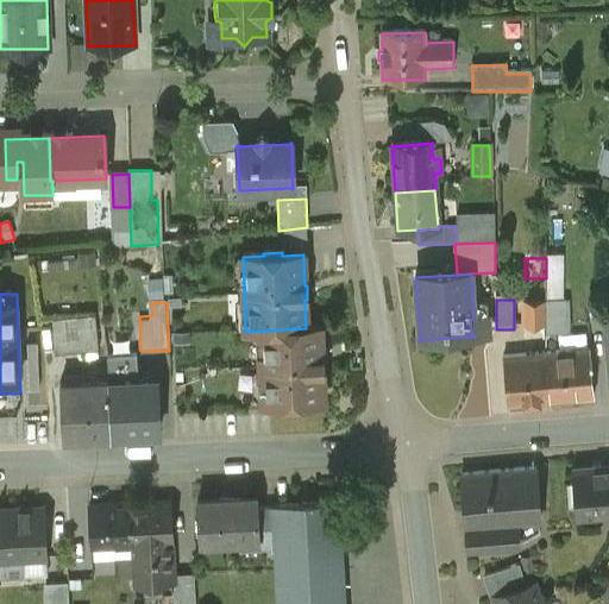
[(546,327),(546,302),(522,302),(522,328),(546,327)]
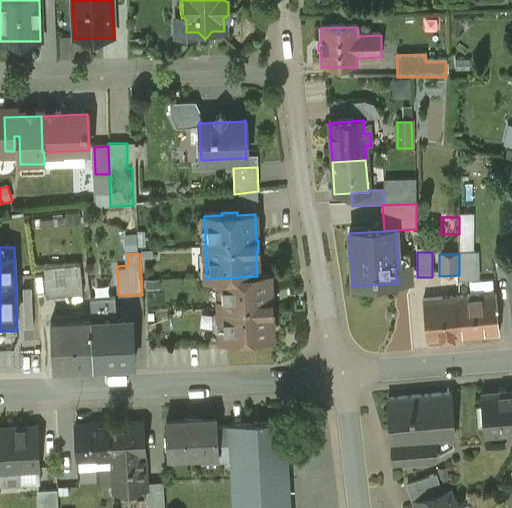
[(479,254),(459,254),(459,275),(459,282),(479,281),(479,254)]
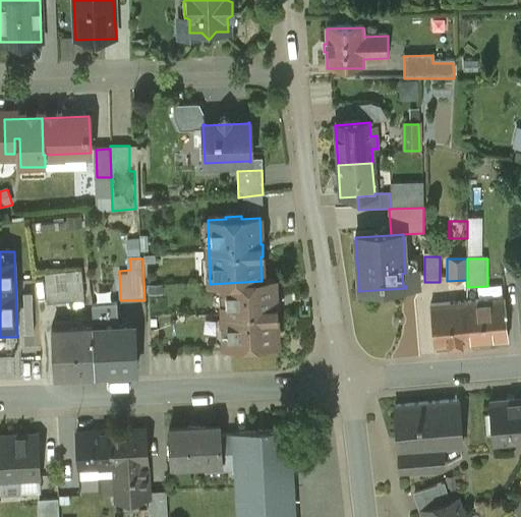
[(80,272),(34,277),(36,305),(83,301),(80,272)]
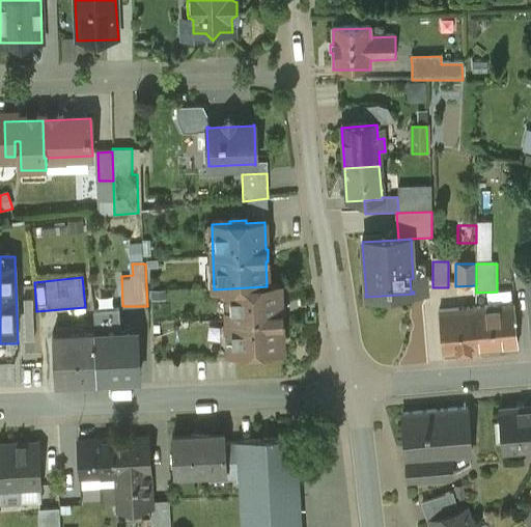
[(413,278),(410,279),(411,292),(414,292),(414,294),(426,293),(425,278),(413,278)]
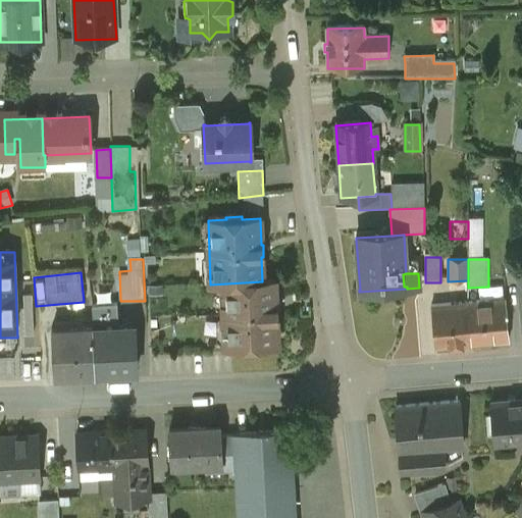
[(274,281),(222,285),(224,347),(243,347),(243,349),(259,349),(259,346),(276,346),(275,319),(277,319),(277,307),(275,307),(274,281)]
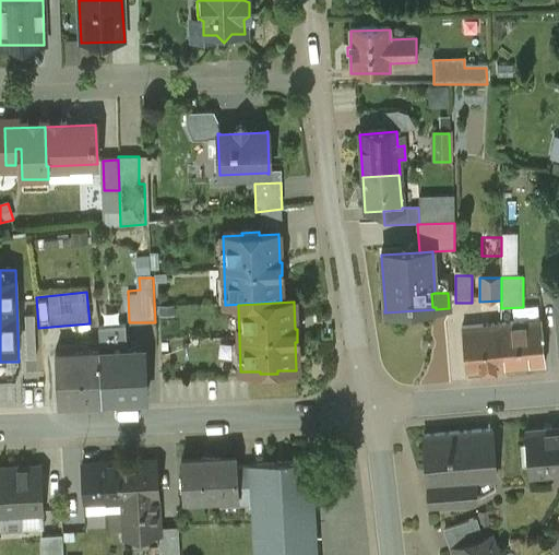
[(121,320),(97,321),(98,344),(122,343),(121,320)]
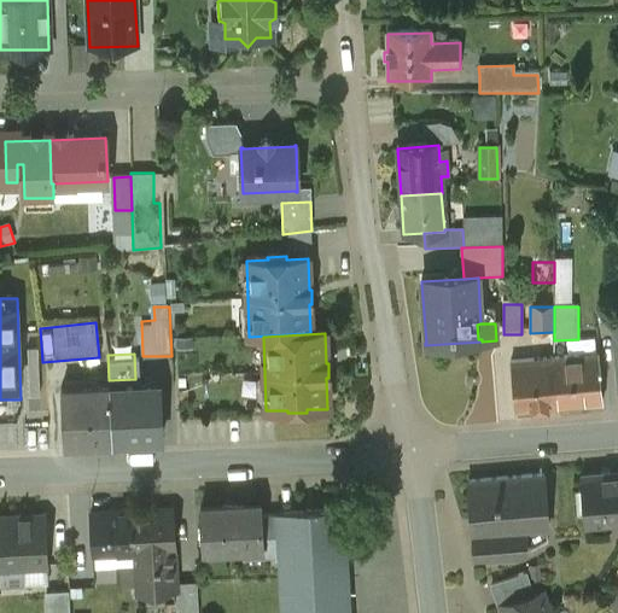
[(598,357),(554,361),(558,410),(602,406),(598,357)]
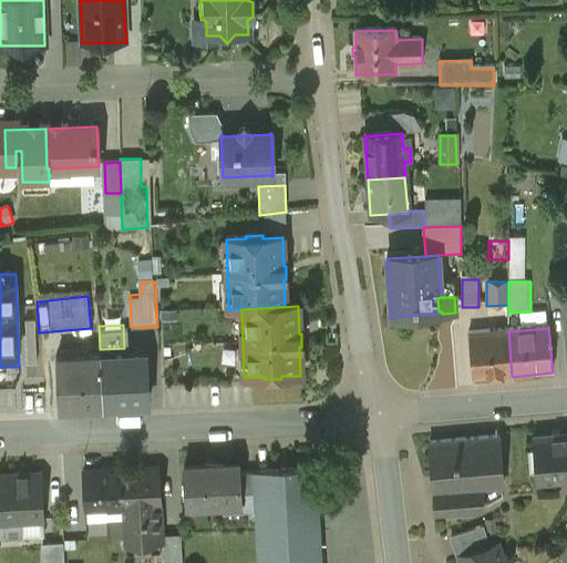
[(508,331),(468,335),(473,380),(512,377),(508,331)]
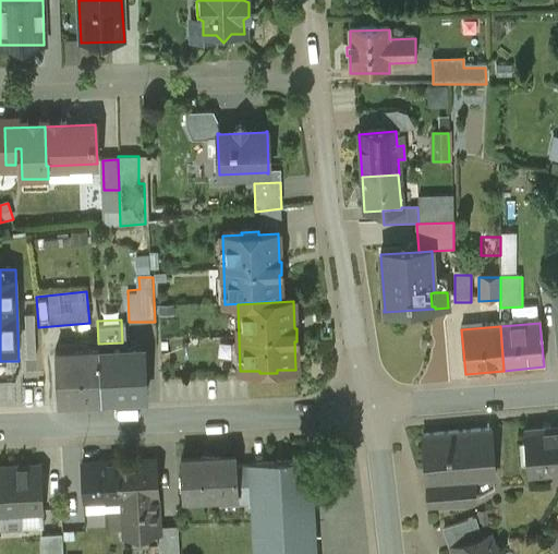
[(144,350),(99,351),(101,400),(145,398),(144,350)]
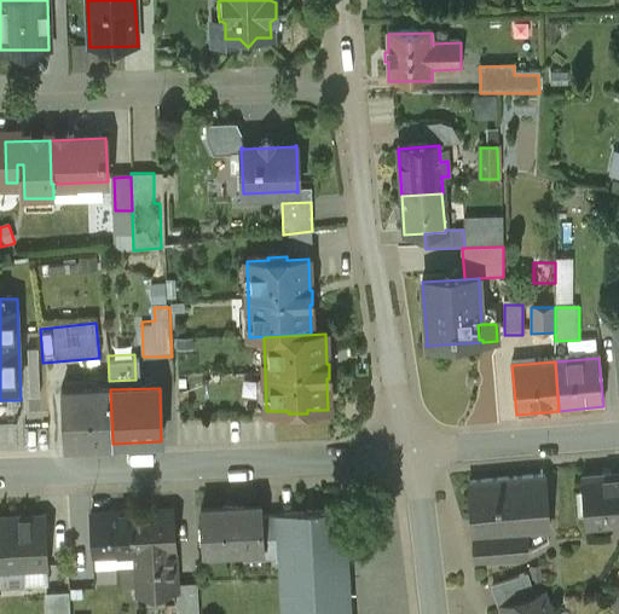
[(110,389),(62,392),(64,446),(113,444),(110,389)]
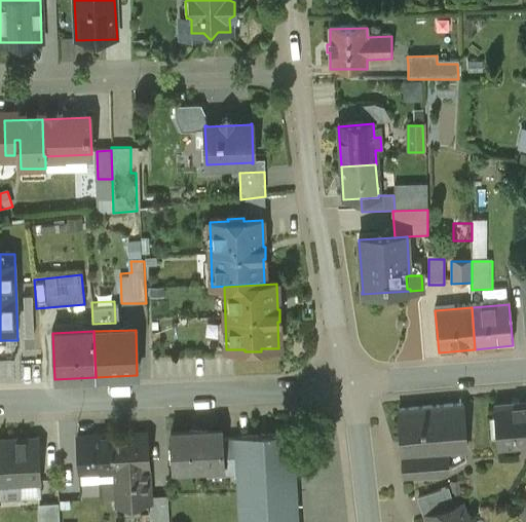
[(525,441),(523,404),(494,407),(497,447),(525,444),(525,441)]
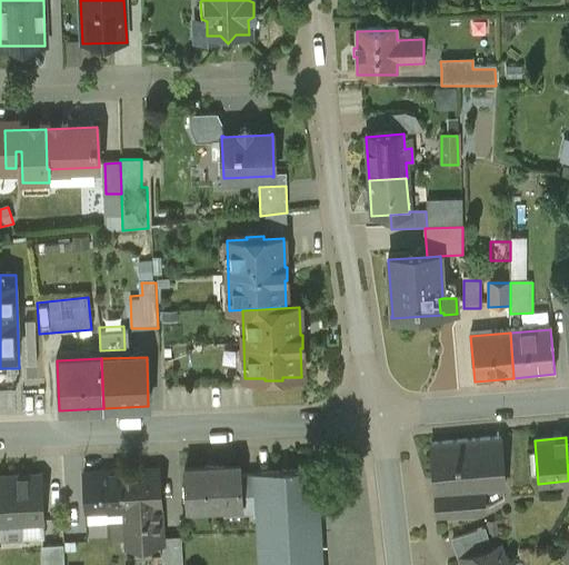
[(501,440),(431,446),(436,496),(482,492),(505,491),(501,440)]
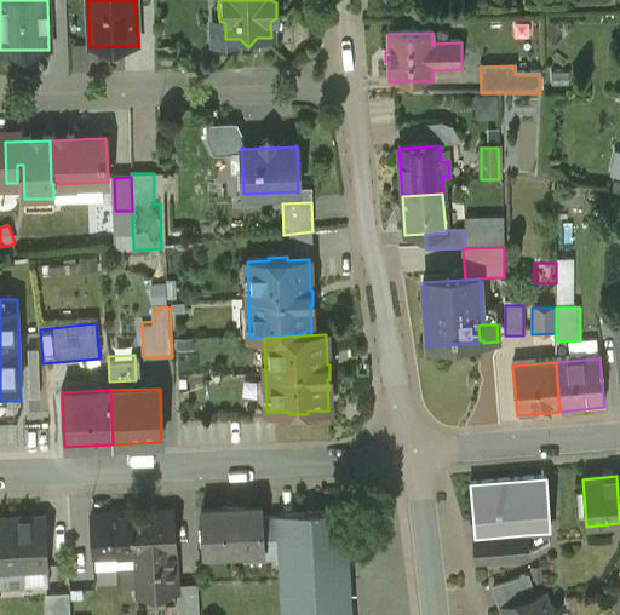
[(204,555),(262,551),(264,551),(262,519),(260,507),(201,511),(204,555)]
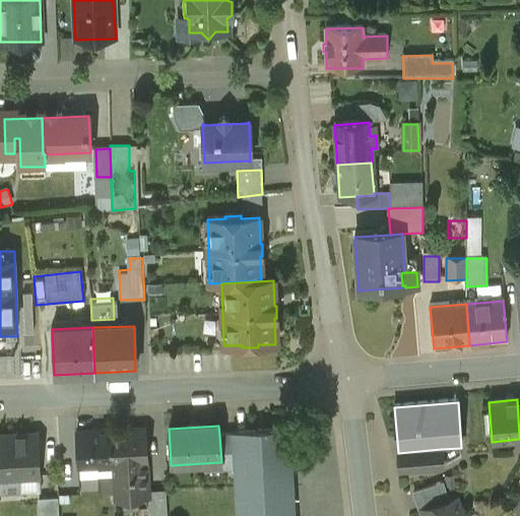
[(143,430),(110,432),(112,467),(145,465),(143,430)]
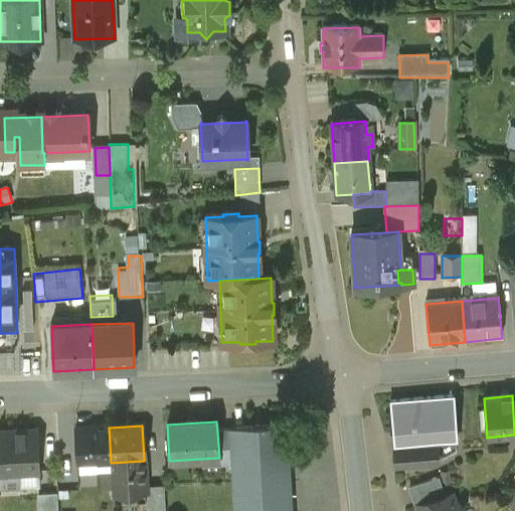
[(289,510),(284,427),(231,430),(231,431),(217,432),(219,458),(217,458),(218,466),(233,465),(235,510),(289,510)]
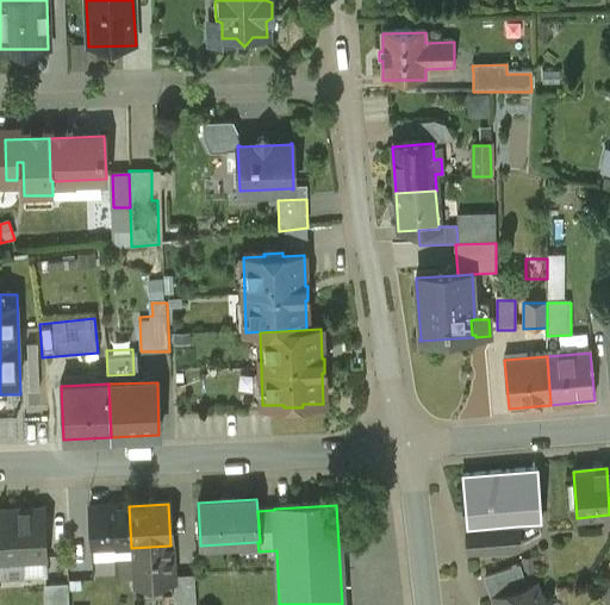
[(131,548),(129,506),(89,509),(92,550),(131,548)]
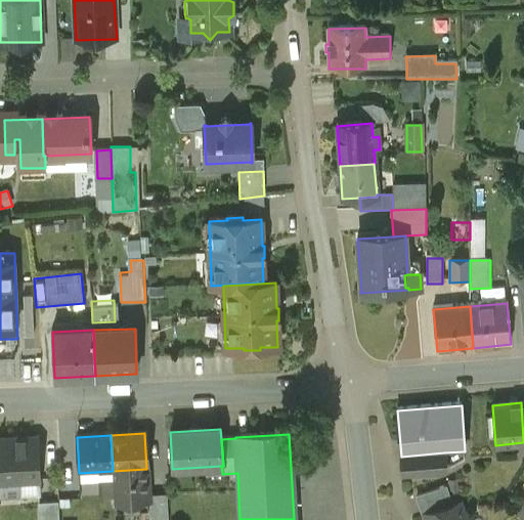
[(37,440),(0,442),(0,480),(1,497),(18,495),(17,480),(35,479),(34,466),(39,466),(37,440)]
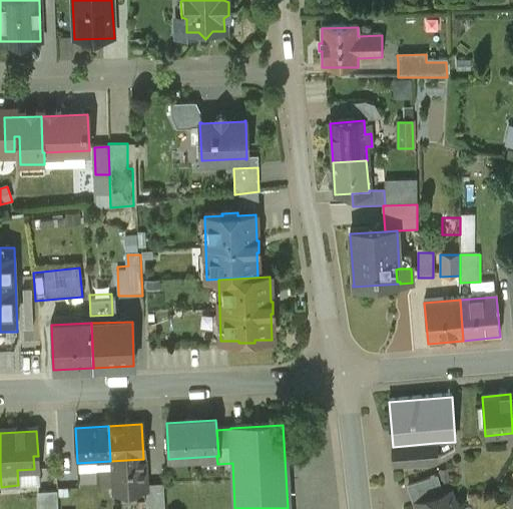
[(435,443),(393,447),(394,465),(437,462),(435,443)]
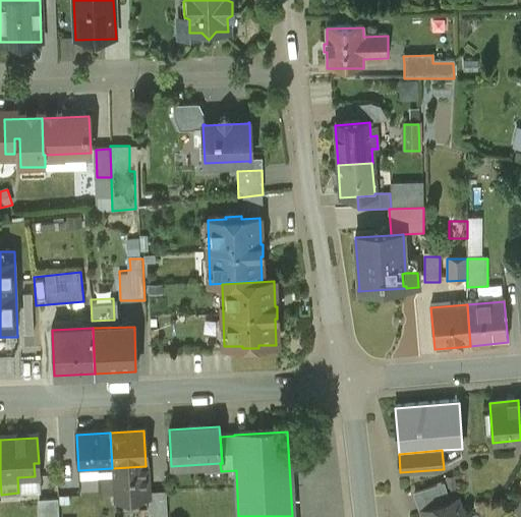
[(146,466),(112,468),(112,480),(113,496),(113,498),(147,496),(146,466)]
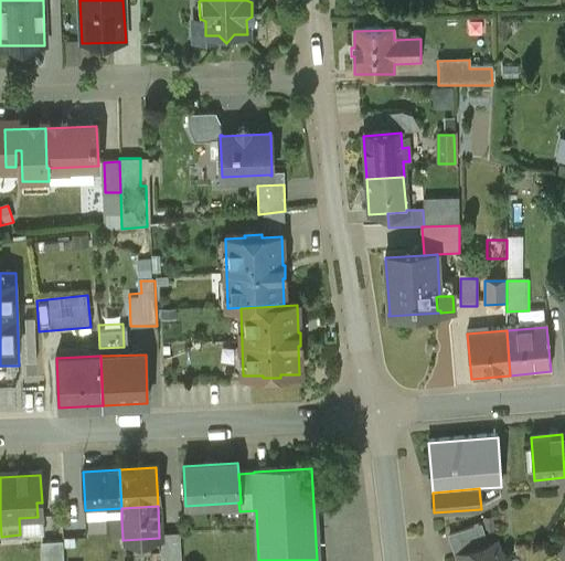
[(55,519),(42,520),(43,542),(56,541),(55,519)]
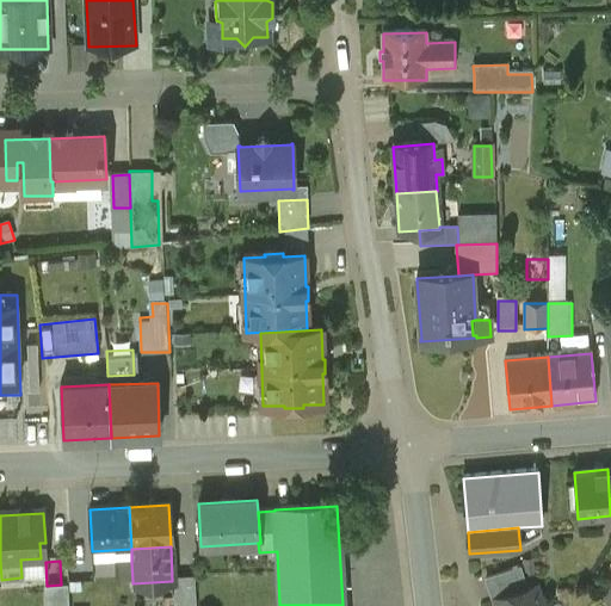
[(133,581),(131,563),(115,566),(116,582),(133,581)]
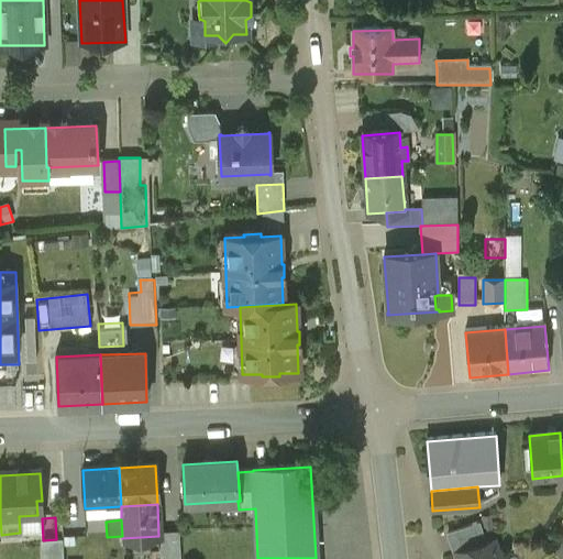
[(455,557),(460,556),(486,547),(486,545),(479,525),(448,535),(455,557)]
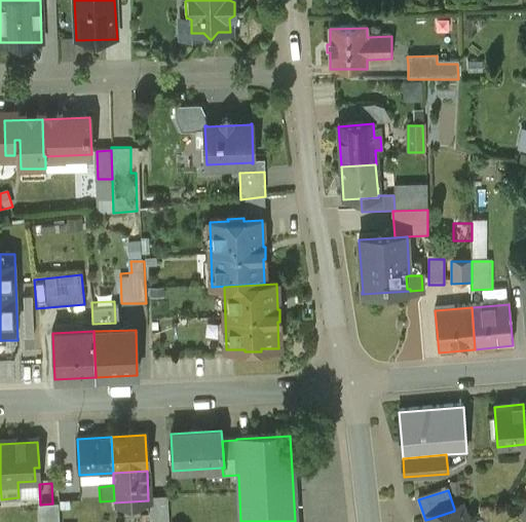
[(454,511),(429,519),(430,521),(467,521),(462,506),(454,509),(454,511)]
